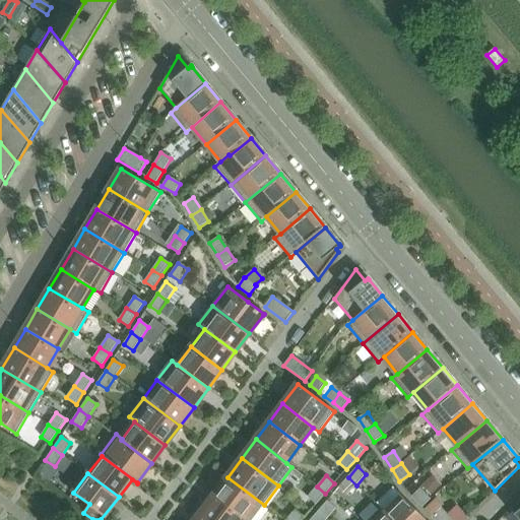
[(252,519),(264,505),(228,477),(213,496),(244,519),(252,519)]
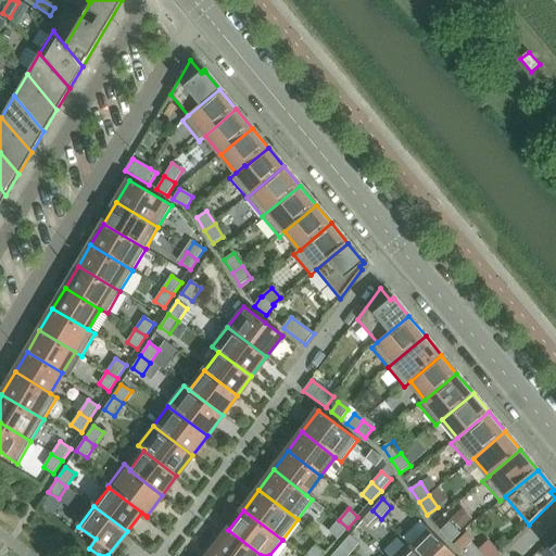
[(371,530),(381,519),(373,510),(362,521),(371,530)]
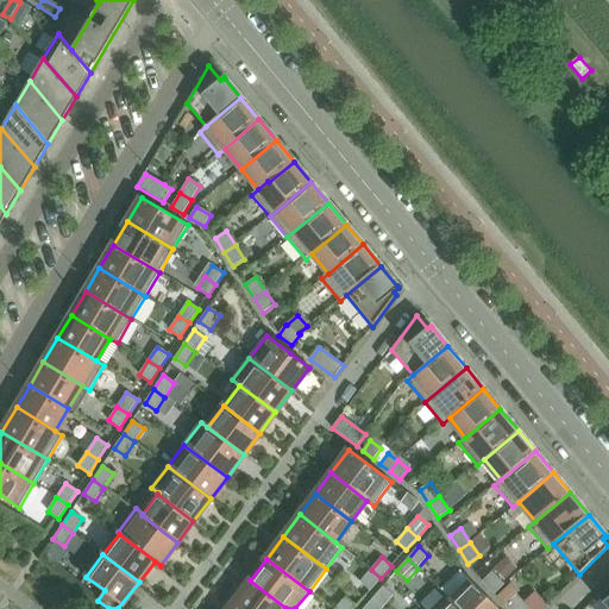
[(371,570),(360,582),(370,591),(381,578),(371,570)]
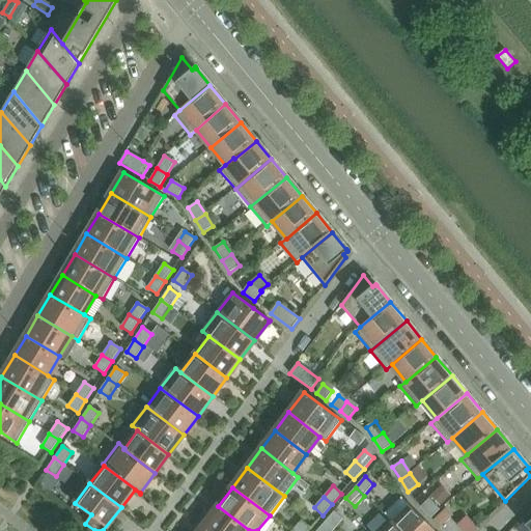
[(439,509),(428,499),(420,507),(430,518),(439,509)]
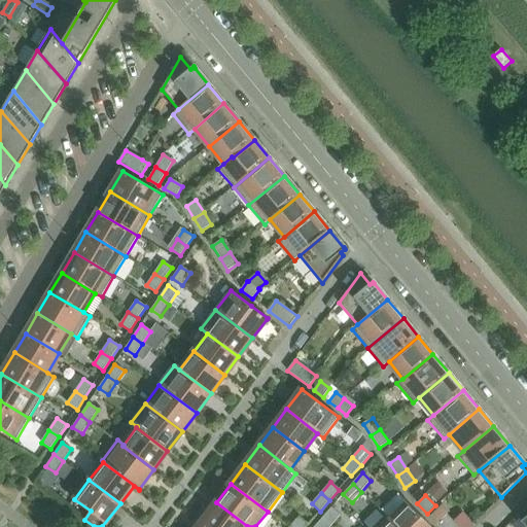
[(246,526),(247,526),(216,502),(203,521),(210,526),(246,526)]
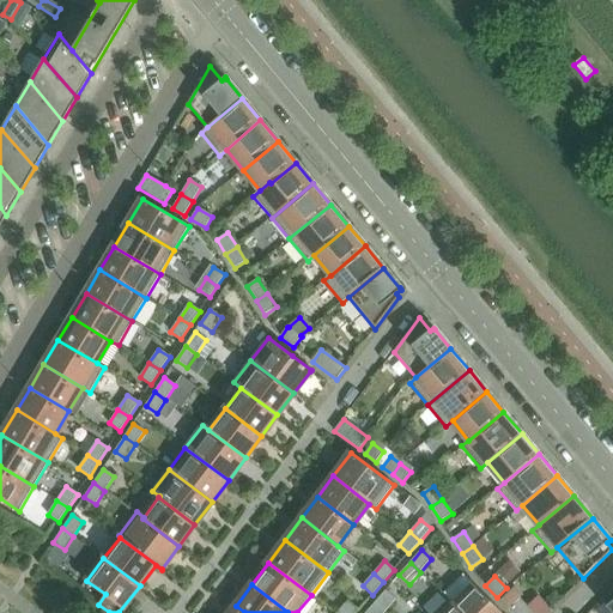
[(502,612),(474,586),(455,605),(462,612),(502,612)]
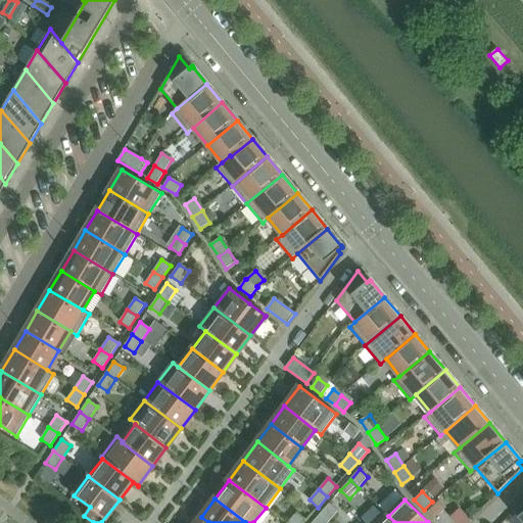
[(522,522),(522,503),(513,513),(522,522)]
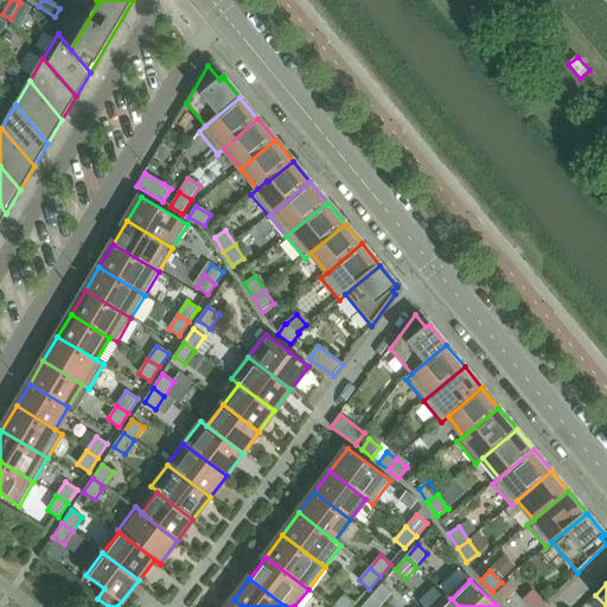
[(381,606),(391,594),(382,586),(371,598),(381,606)]
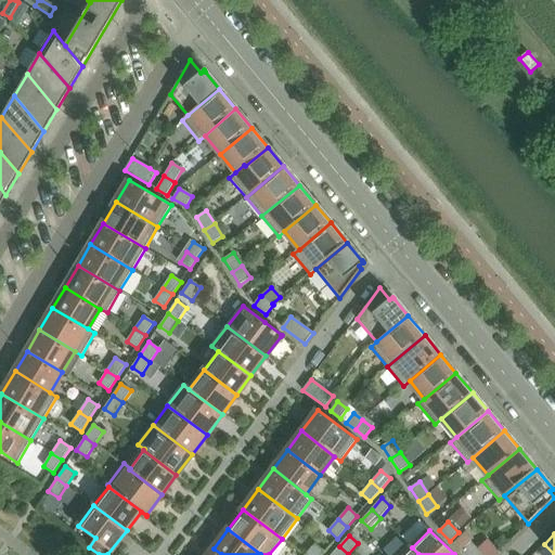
[(418,554),(412,547),(407,542),(392,554),(418,554)]
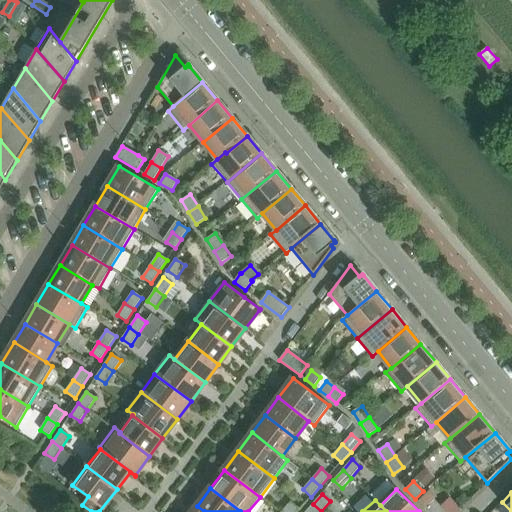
[(445,511),(434,500),(425,509),(427,511),(445,511)]
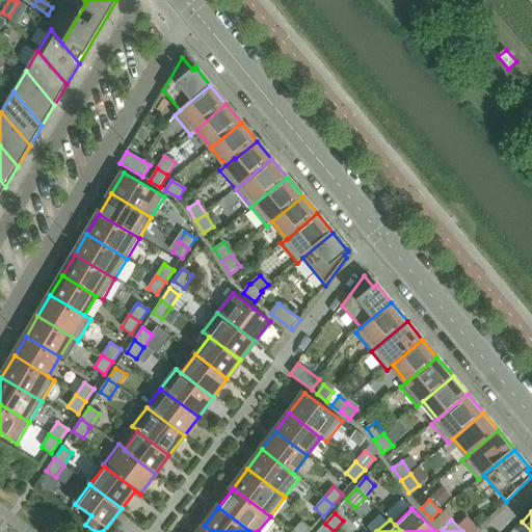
[(309,531),(311,530),(302,523),(293,531),(309,531)]
